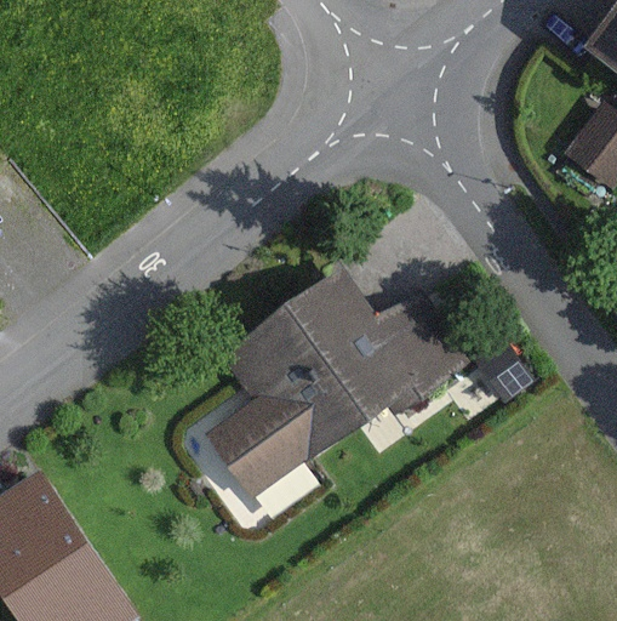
[(616,1),(582,47),(616,74),(616,90),(613,95),(616,97),(616,1)]
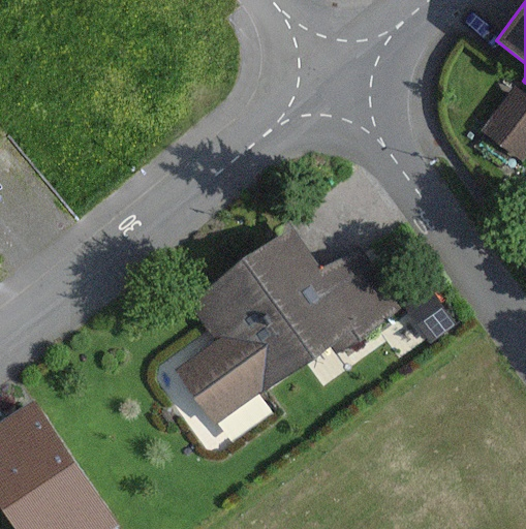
[(520,164),(525,155),(525,97),(512,87),(477,133),(520,164)]
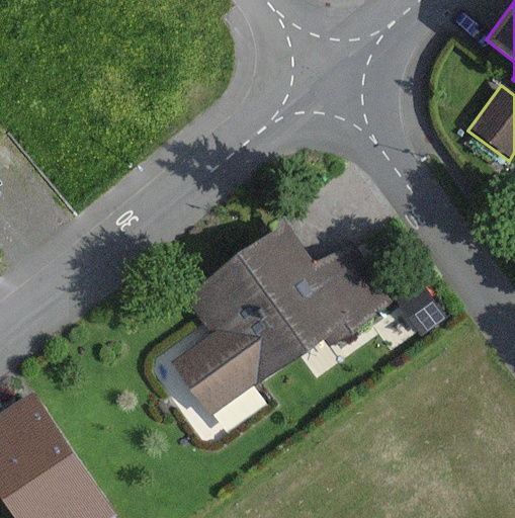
[(315,268),(283,226),(182,298),(208,335),(170,362),(209,416),(253,384),(255,386),(322,339),(329,349),(391,305),(347,245),(315,268)]
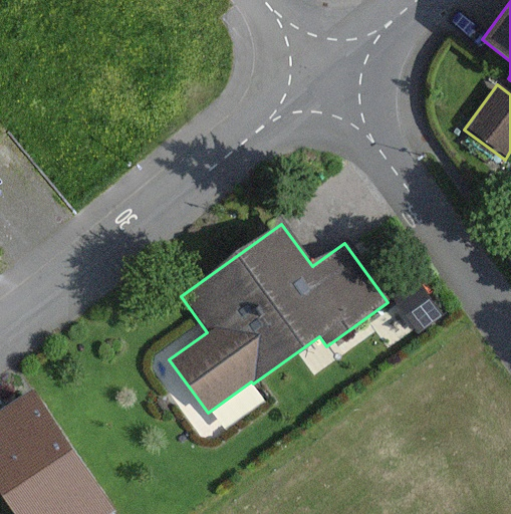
[(439,316),(415,282),(392,299),(416,332),(439,316)]
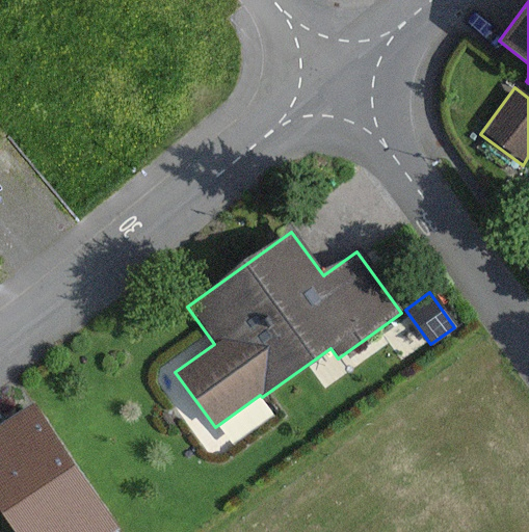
[(113,531),(118,529),(34,402),(0,424),(0,509),(15,531),(113,531)]
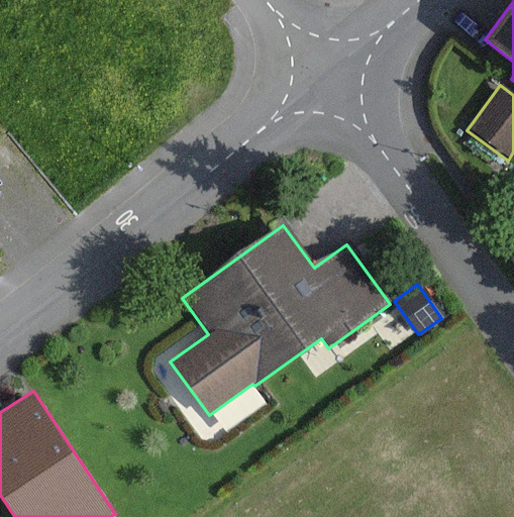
[(251,404),(243,393),(226,404),(234,415),(251,404)]
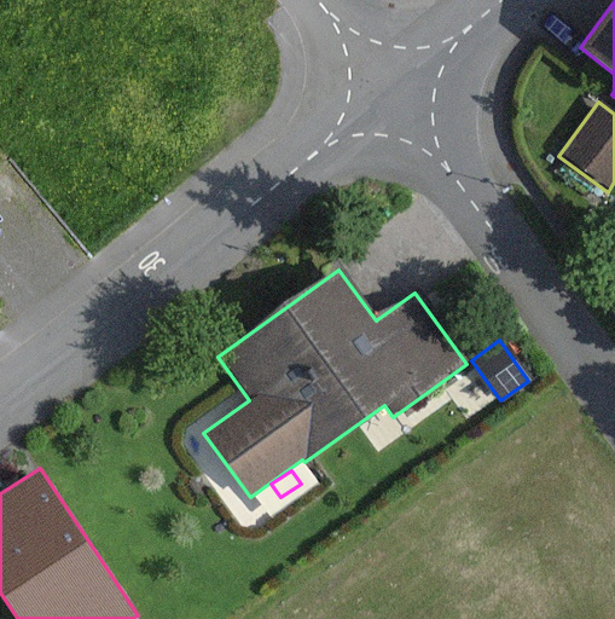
All buildings are outlined.
